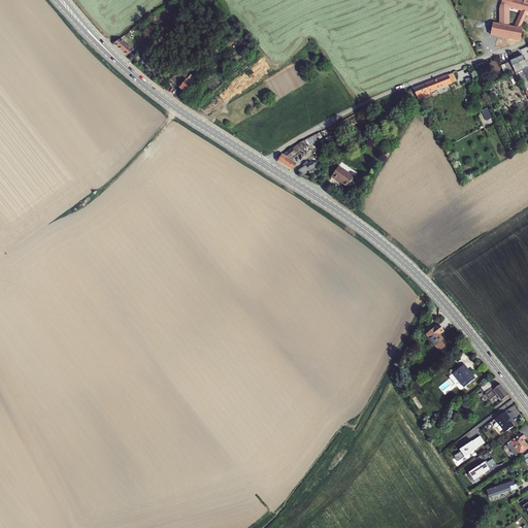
[(527,0),(521,0),(522,0),(520,0),(501,0),(500,5),(501,22),(500,27),(497,36),(520,41),(523,30),(521,30),(527,10),(527,0)]
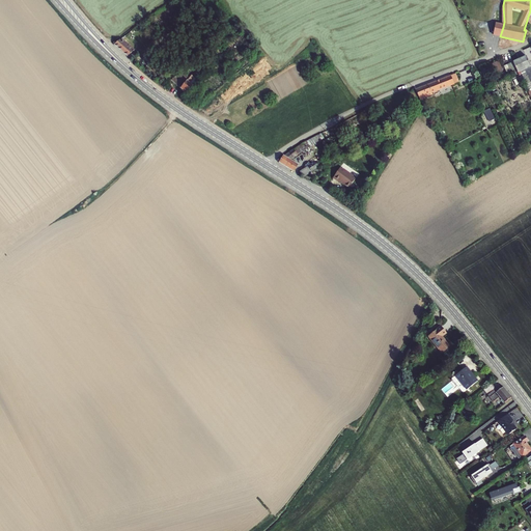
[(493,34),(500,36),(503,27),(495,25),(493,34)]
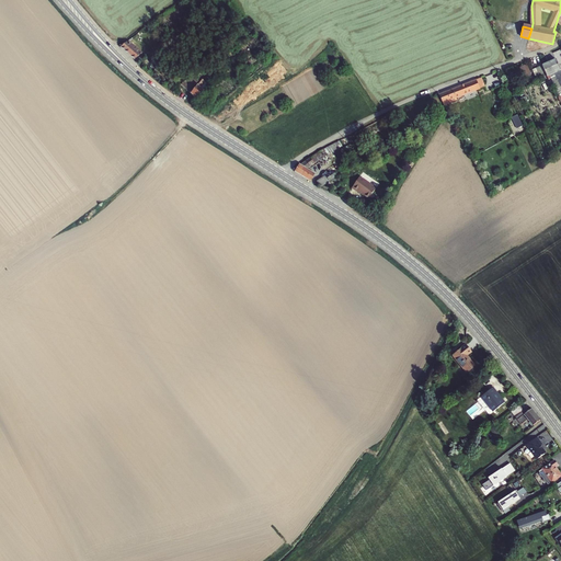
[(140,50),(128,42),(124,46),(122,47),(136,59),(145,49),(142,48),(140,50)]
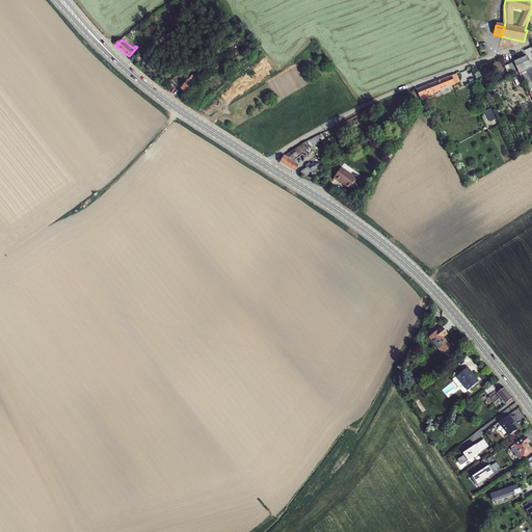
[(508,71),(511,77),(517,75),(519,78),(524,76),(528,85),(530,84),(522,65),(522,64),(508,71)]
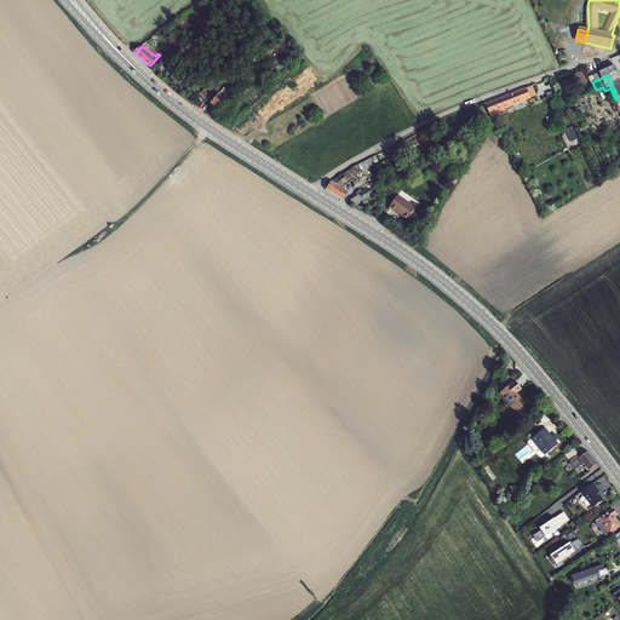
[(619,97),(610,75),(608,76),(618,98),(619,97)]
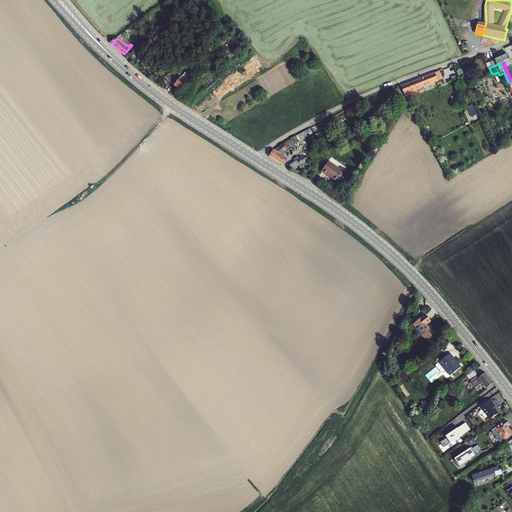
[(474,66),(478,74),(485,71),(482,63),(474,66)]
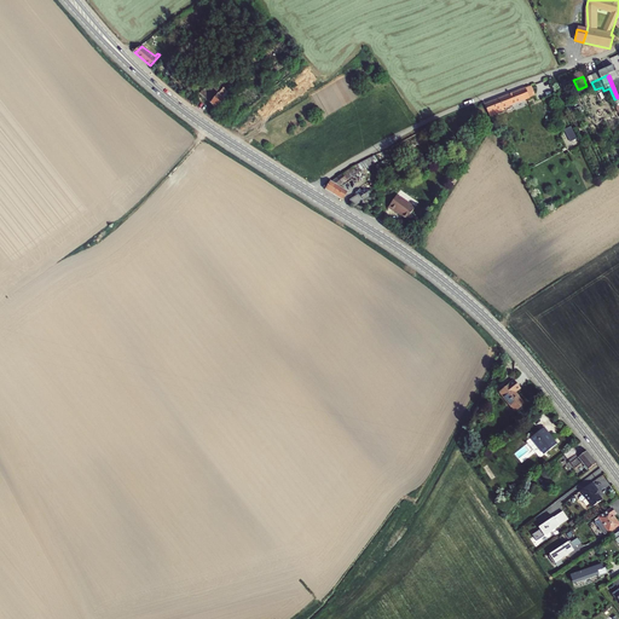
[(198,97),(208,106),(220,93),(214,88),(219,84),(218,81),(198,97)]
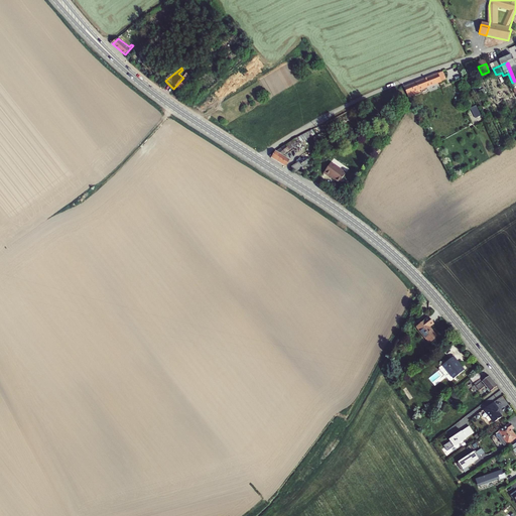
[(183,78),(173,89),(178,94),(185,86),(183,83),(186,80),(189,76),(187,74),(183,78)]
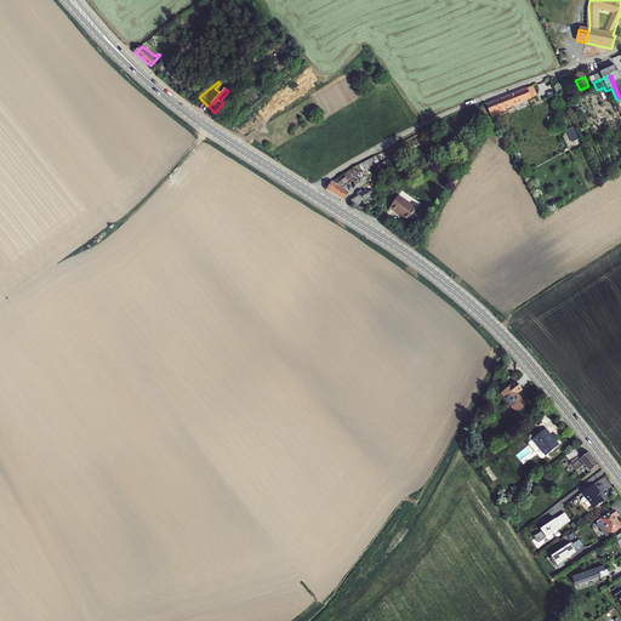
[(536,101),(533,92),(486,112),(490,120),(536,101)]
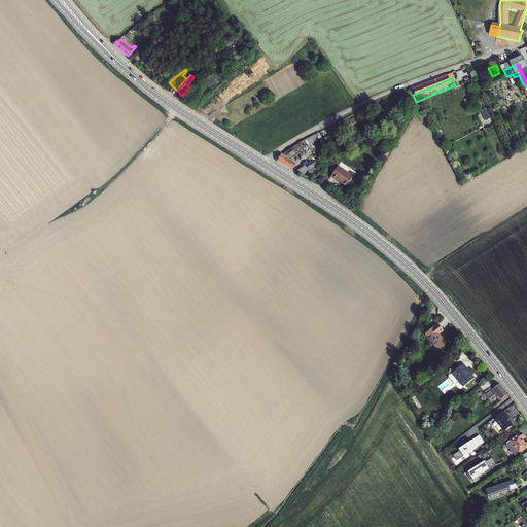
[(486,107),(481,109),(485,120),(491,117),(486,107)]
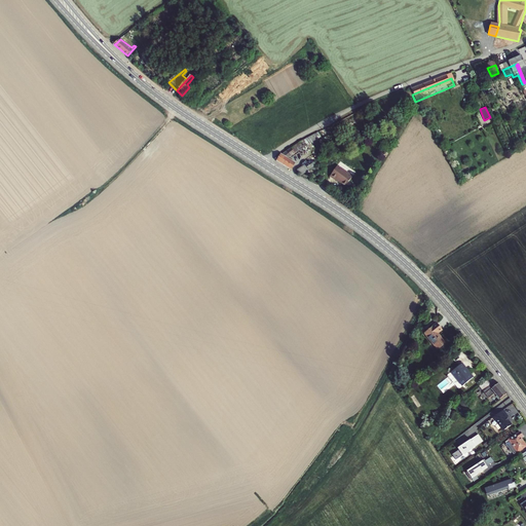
[(283,159),(280,158),(277,165),(292,173),(295,166),(288,162),(300,155),(298,154),(312,146),(310,143),(283,159)]
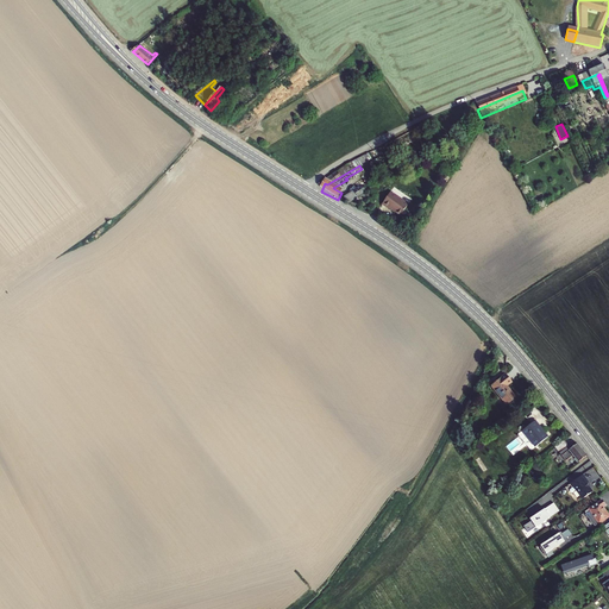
[(347,198),(352,201),(363,195),(360,190),(347,198)]
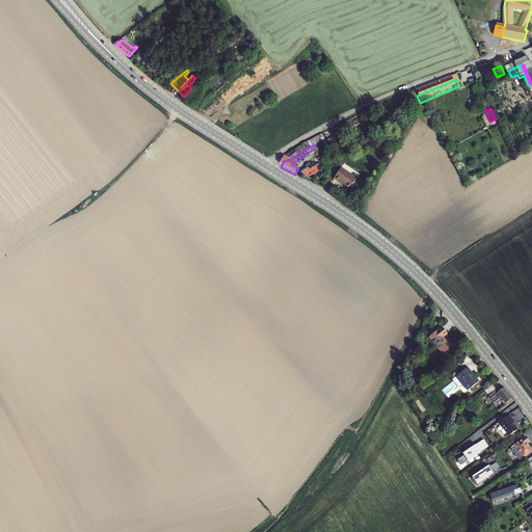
[(356,182),(341,171),(334,182),(339,186),(340,184),(343,186),(350,191),(356,182)]
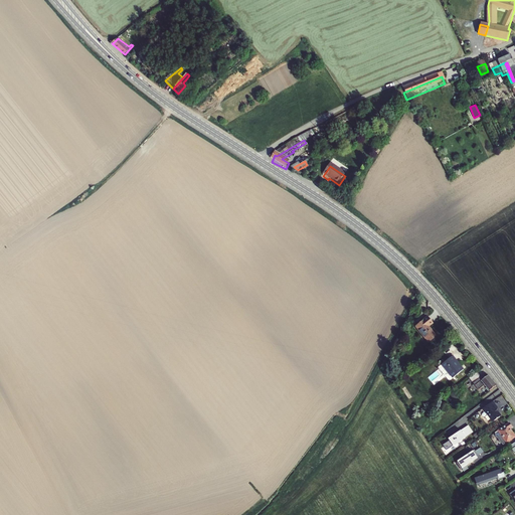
[(428,343),(437,336),(428,327),(433,323),(427,317),(415,326),(428,343)]
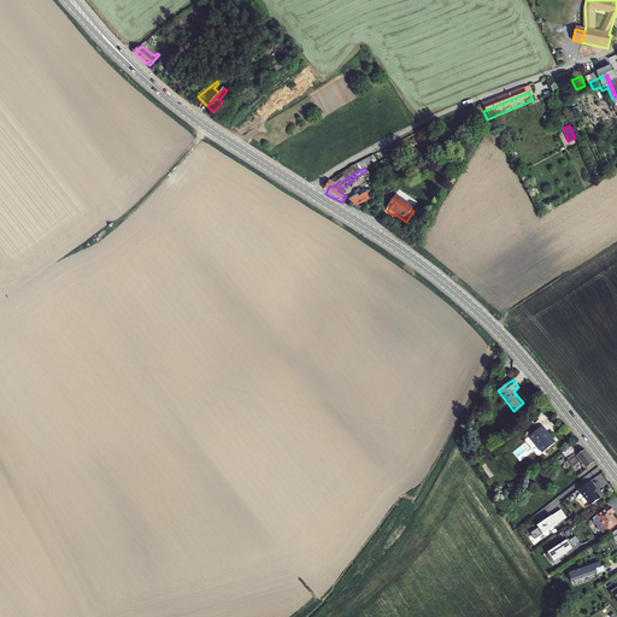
[(541,427),(529,436),(542,452),(554,442),(541,427)]
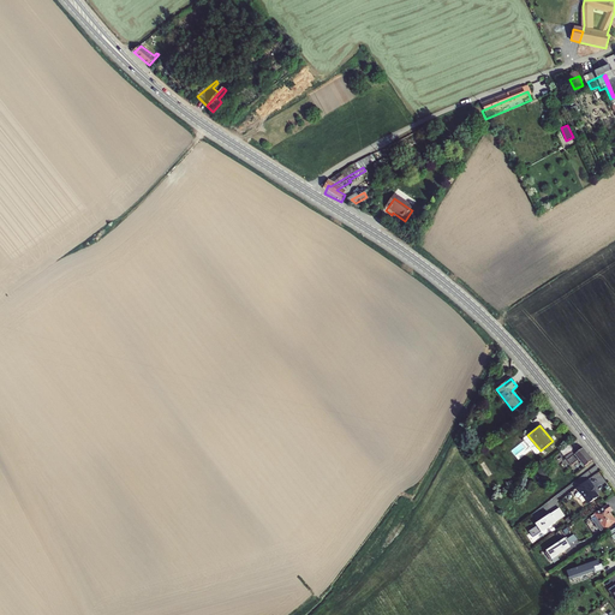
[(520,445),(513,449),(517,455),(524,451),(520,445)]
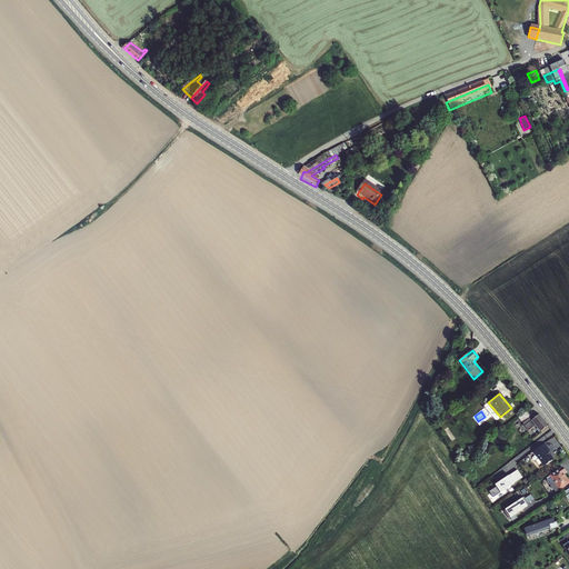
[(525,412),(518,418),(525,426),(525,427),(528,431),(535,427),(536,428),(536,427),(540,432),(548,426),(541,418),(539,415),(532,419),(530,417),(529,418),(525,412)]
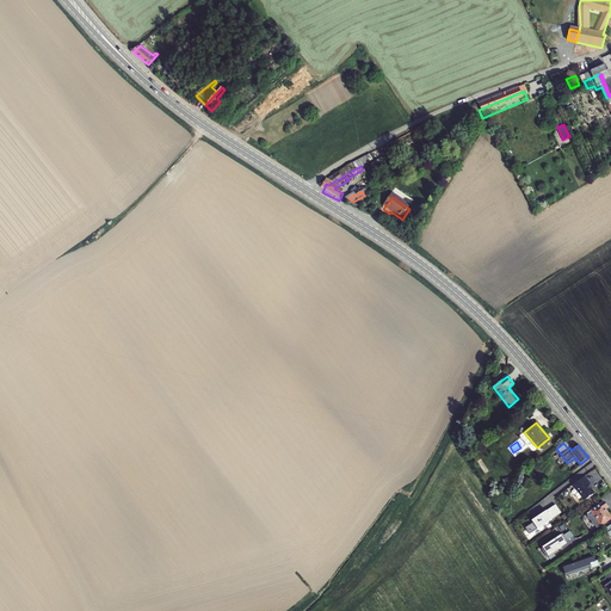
[(575,475),(578,479),(588,473),(586,469),(575,475)]
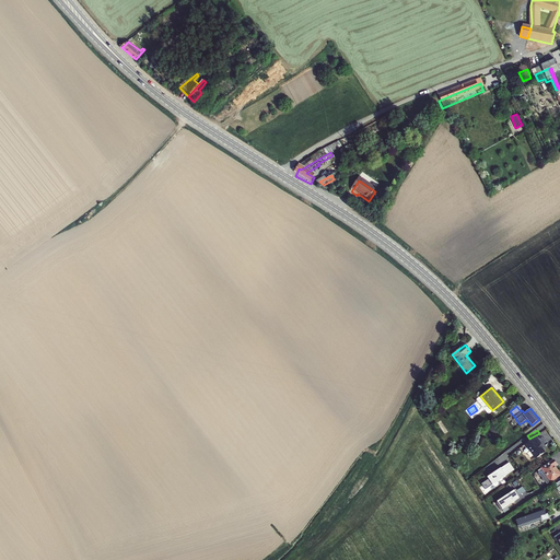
[(526,446),(527,447),(526,448),(529,452),(529,451),(536,459),(539,456),(540,456),(540,455),(545,453),(541,447),(541,448),(539,445),(540,444),(536,436),(527,443),(525,444),(526,446)]
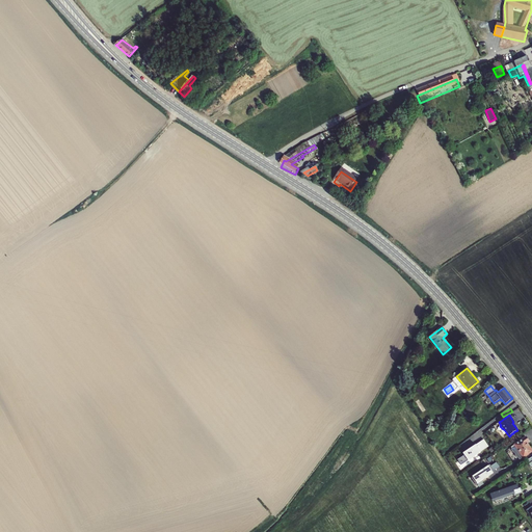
[(527,437),(514,445),(511,448),(512,449),(511,450),(513,453),(515,453),(515,454),(515,456),(517,458),(519,458),(520,460),(523,457),(531,451),(531,450),(527,443),(529,441),(527,437)]
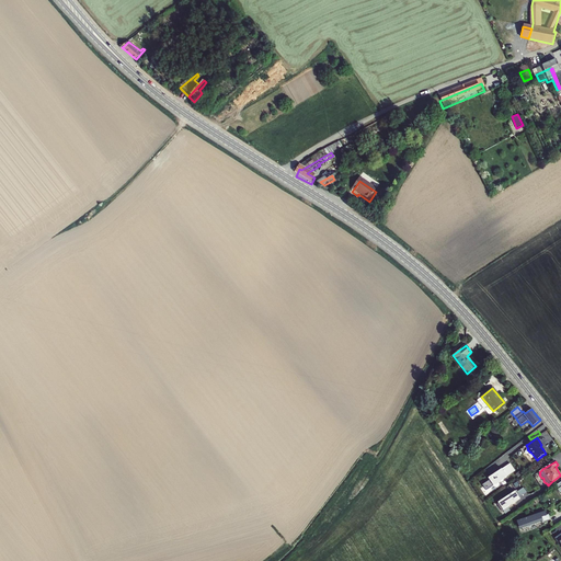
[(515,470),(511,464),(502,469),(502,468),(493,473),(494,474),(493,474),(493,476),(492,477),(491,476),(489,478),(490,480),(482,484),(487,491),(515,470)]
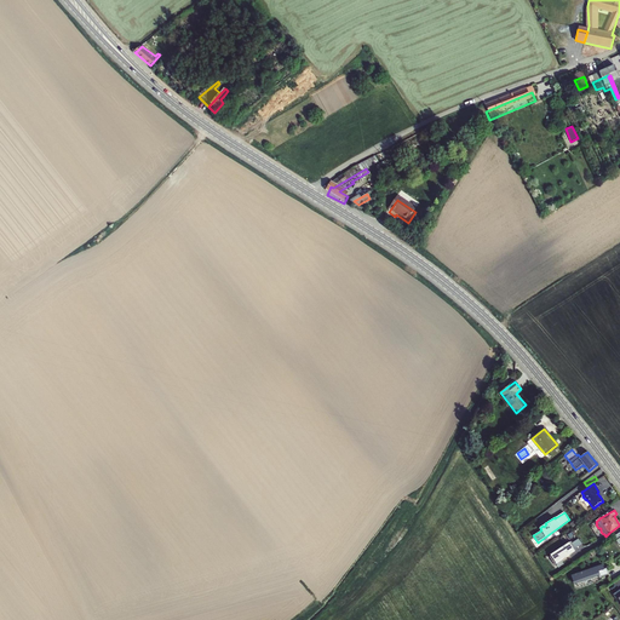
[(549,557),(554,564),(556,563),(556,564),(577,551),(575,549),(572,544),(570,541),(550,555),(551,556),(549,557)]
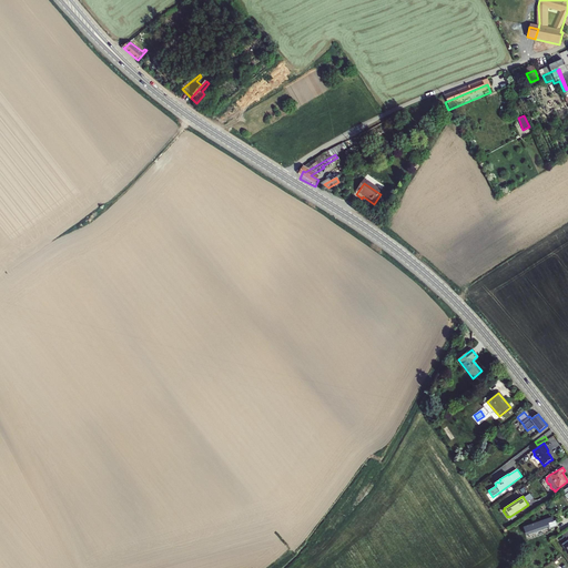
[(549,530),(558,527),(556,520),(553,521),(551,518),(527,527),(528,529),(525,530),(526,536),(548,528),(549,530)]
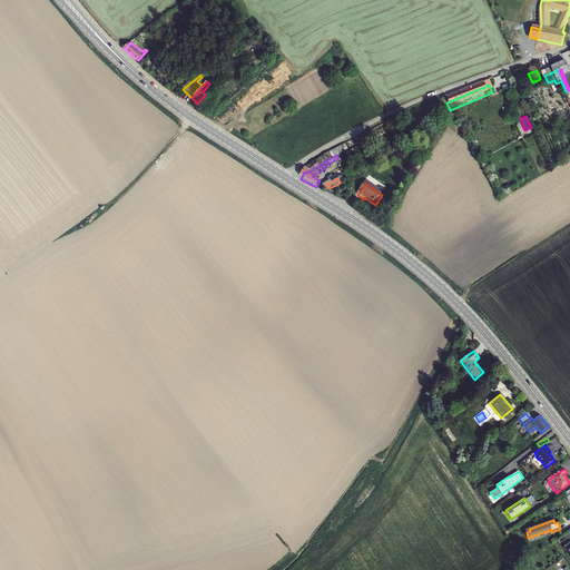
[(534,569),(549,569),(539,557),(534,560),(530,563),(534,569)]
